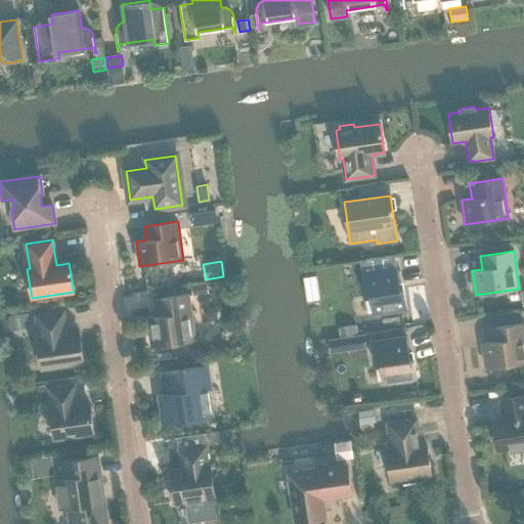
[(365,297),(370,296),(374,314),(407,310),(404,290),(400,291),(397,267),(361,273),(365,297)]
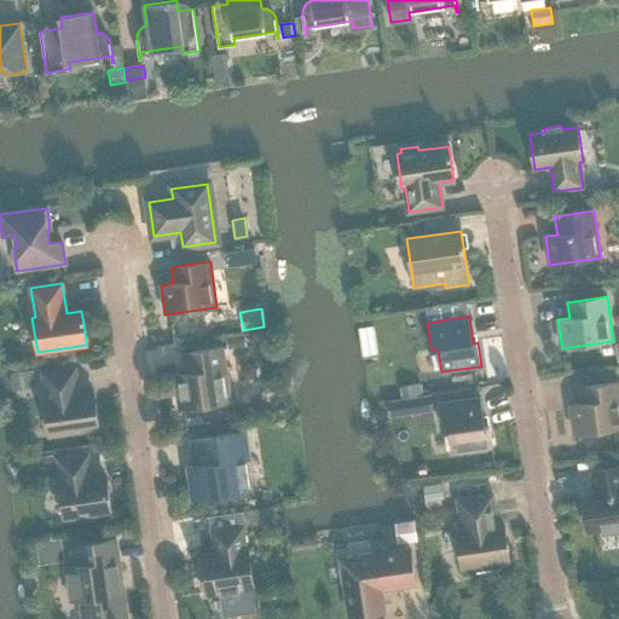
[(243,335),(225,339),(227,350),(246,346),(243,335)]
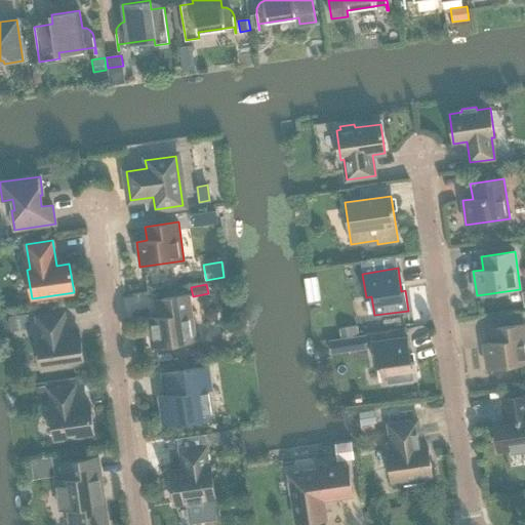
[(158,317),(148,319),(152,348),(196,341),(189,295),(155,299),(158,317)]
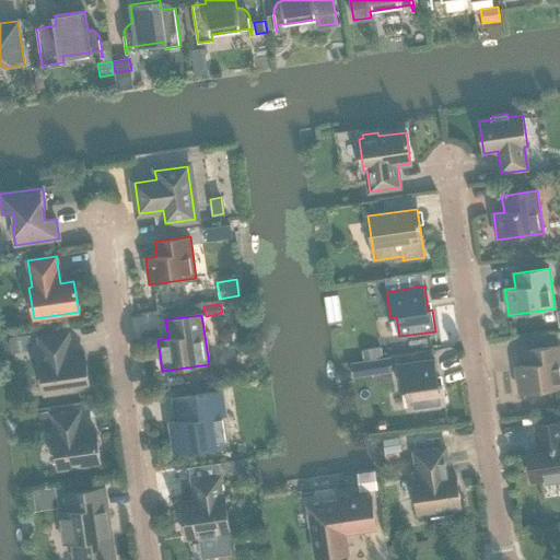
[(27,335),(9,338),(12,353),(30,351),(27,335)]
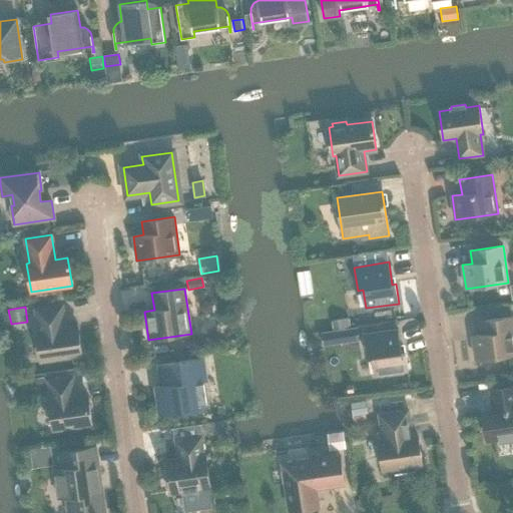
[(41,362),(82,356),(78,327),(65,329),(62,307),(36,310),(39,333),(37,333),(41,362)]
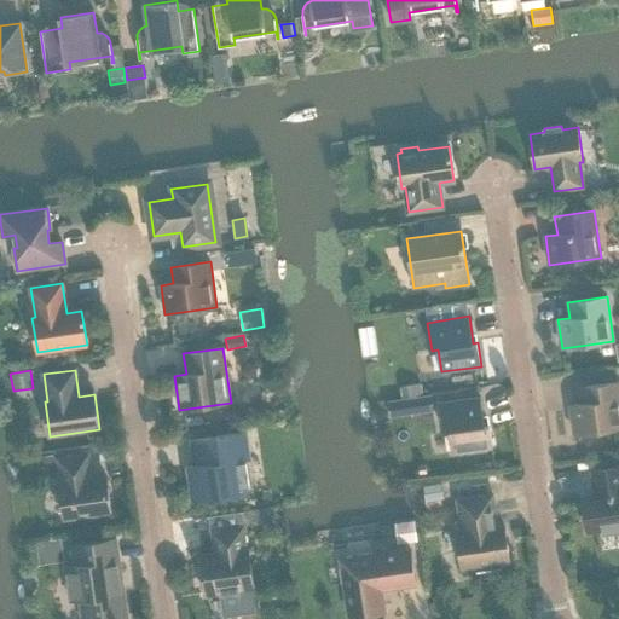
[(574,435),(618,428),(618,381),(579,388),(582,404),(570,405),(574,435)]
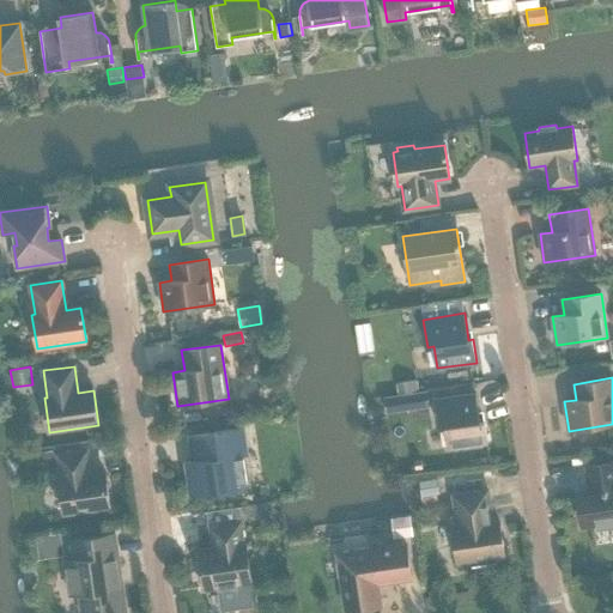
[(418,381),(396,384),(398,394),(419,392),(418,381)]
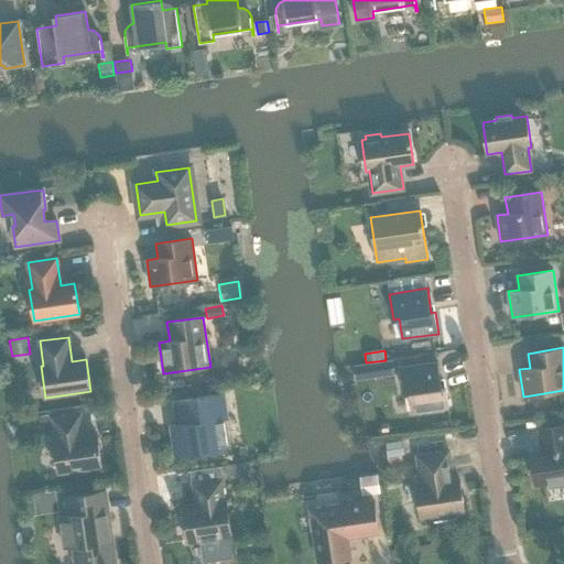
[(393,360),(372,364),(375,378),(396,375),(393,360)]
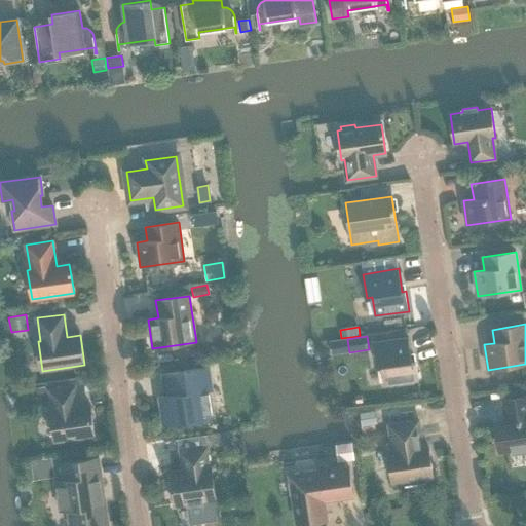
[(385,385),(419,380),(416,361),(412,362),(409,338),(373,343),(377,368),(382,367),(385,385)]
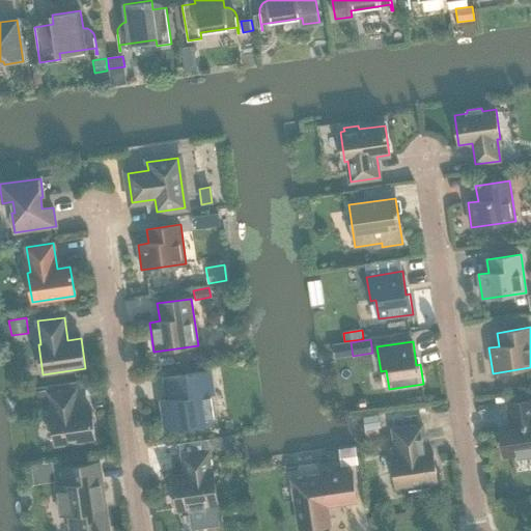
[(161,400),(165,429),(216,421),(211,393),(215,393),(211,370),(164,378),(167,399),(161,400)]
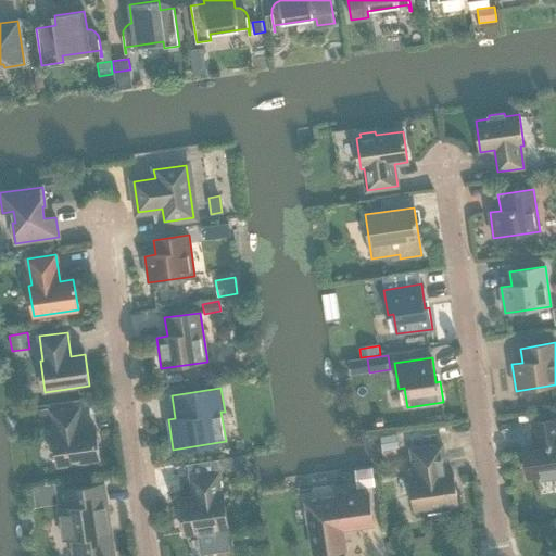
[(37,430),(50,428),(47,407),(34,409),(37,430)]
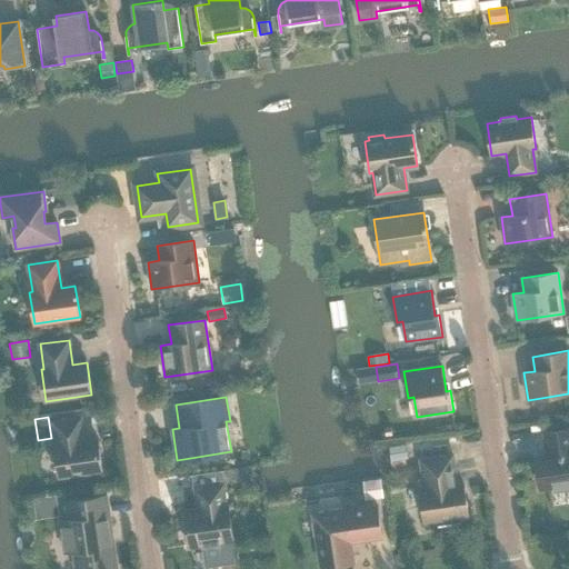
[(59,477),(102,471),(98,439),(83,441),(80,419),(53,422),(57,446),(55,446),(59,477)]
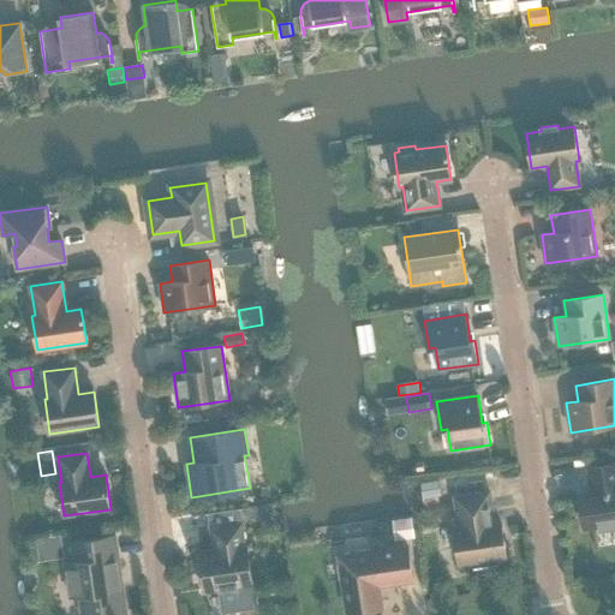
[(614,464),(587,469),(592,493),(579,495),(584,529),(599,526),(599,529),(614,526),(614,464)]
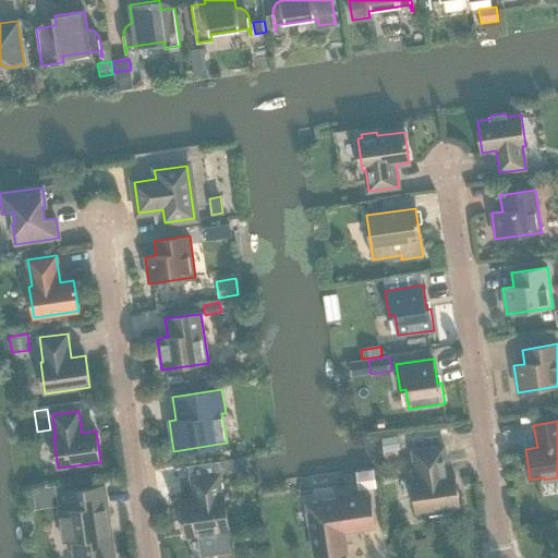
[(397,434),(380,436),(383,451),(399,449),(397,434)]
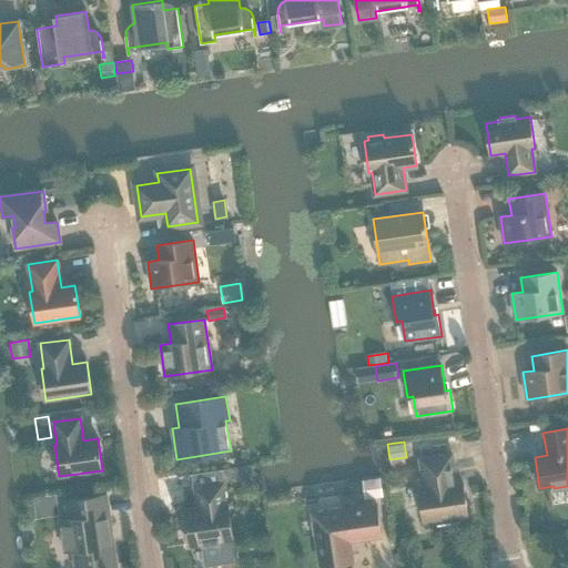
[(452,453),(419,458),(425,489),(419,490),(424,521),(439,519),(440,524),(437,524),(437,526),(459,523),(459,521),(456,521),(456,517),(467,515),(463,484),(456,485),(452,453)]
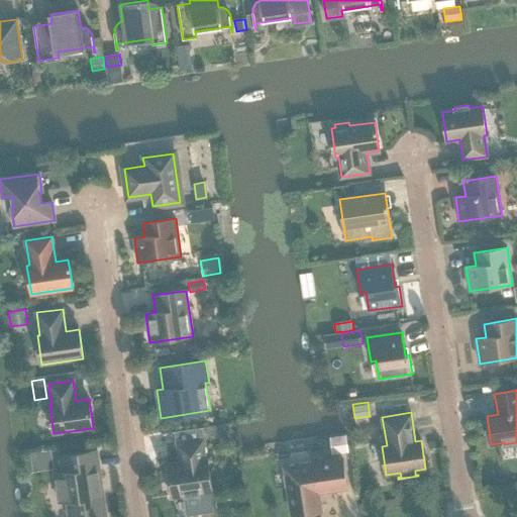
[(223,423),(206,425),(208,438),(225,436),(223,423)]
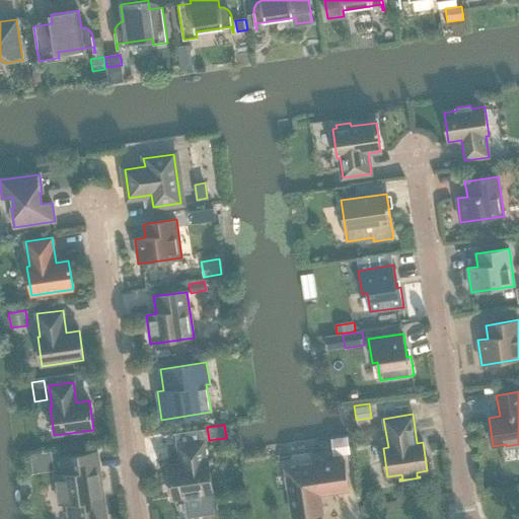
[(334,455),(349,453),(347,436),(330,438),(334,455)]
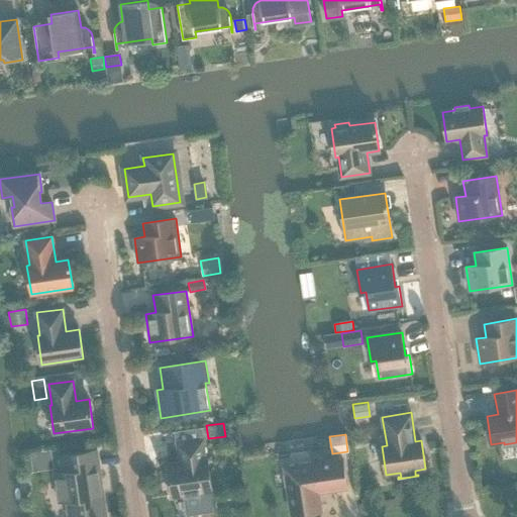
[(55,441),(35,441),(35,461),(56,461),(55,441)]
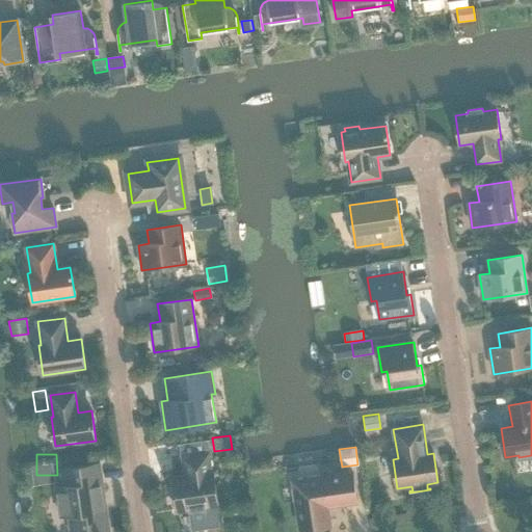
[(208,454),(183,457),(186,479),(173,480),(177,510),(190,508),(193,529),(220,525),(213,475),(211,475),(208,454)]
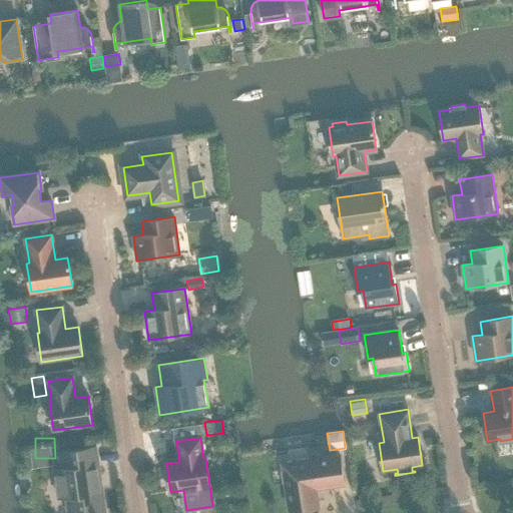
[(105,512),(96,447),(59,452),(59,454),(60,454),(62,469),(54,470),(58,498),(66,497),(68,512),(105,512)]
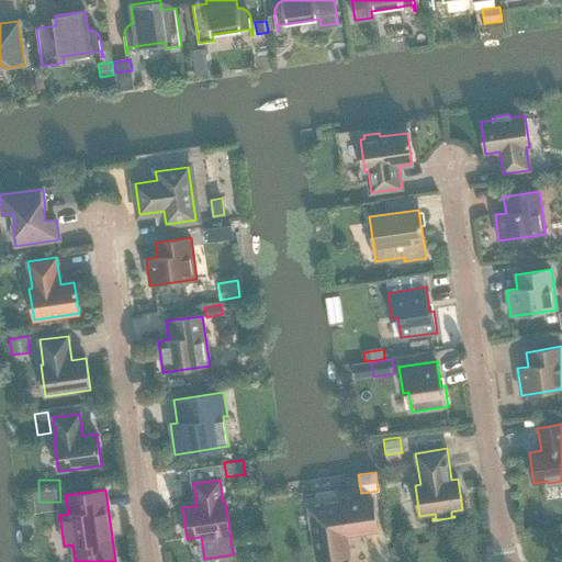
[(317,561),(349,557),(346,536),(378,531),(372,499),(338,505),(338,503),(314,506),(314,508),(310,509),(311,515),(307,515),(311,530),(313,530),(317,561)]
